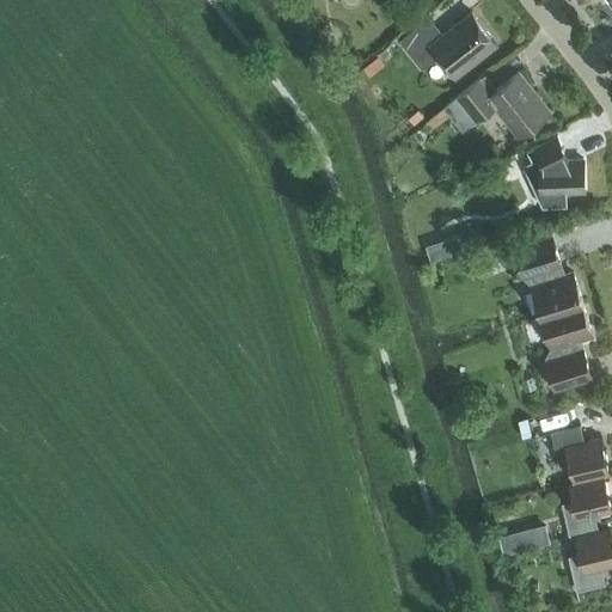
[(496,42),(472,12),(444,35),(429,16),(399,40),(422,68),(442,53),(457,72),(454,73),(456,74),(496,42)]
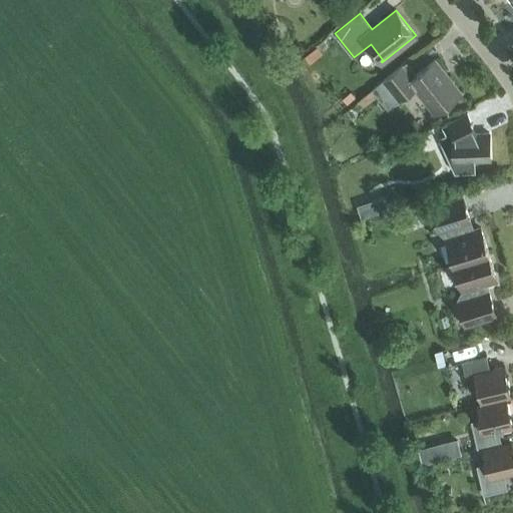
[(306,48),(315,56),(325,45),(315,37),(306,48)]
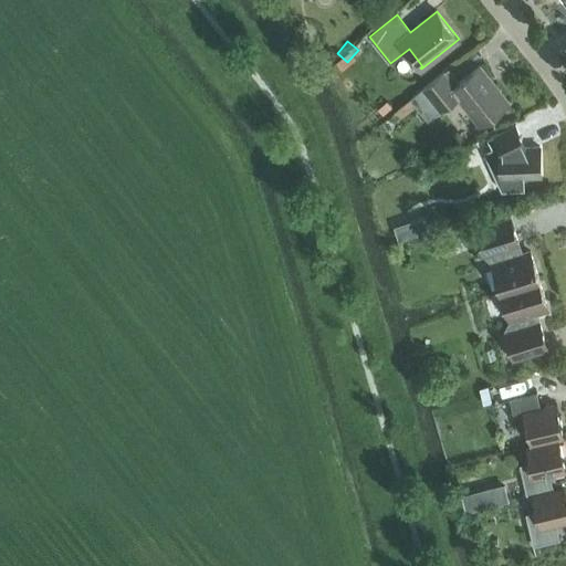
[(480,125),(509,102),(480,65),(460,82),(449,67),(423,87),(441,111),(458,97),(480,125)]
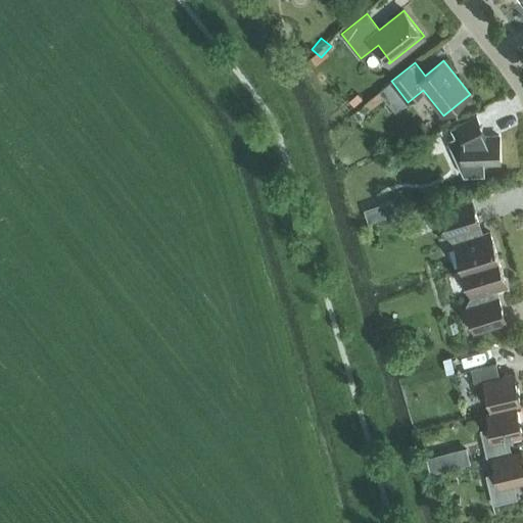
[(358,93),(349,100),(353,105),(363,99),(358,93)]
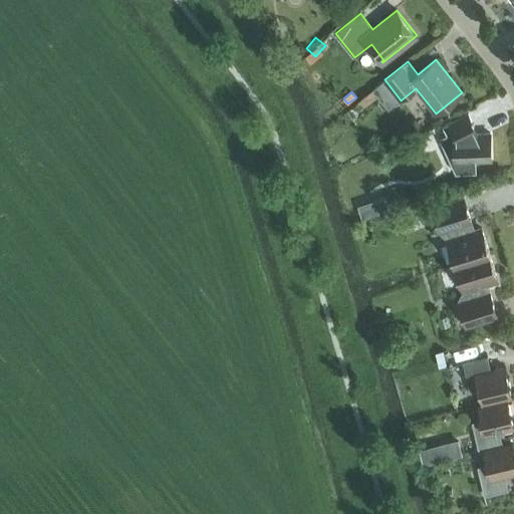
[(447,134),(440,137),(456,173),(477,172),(476,160),(491,159),(490,133),(478,134),(474,125),(468,113),(443,125),(447,134)]
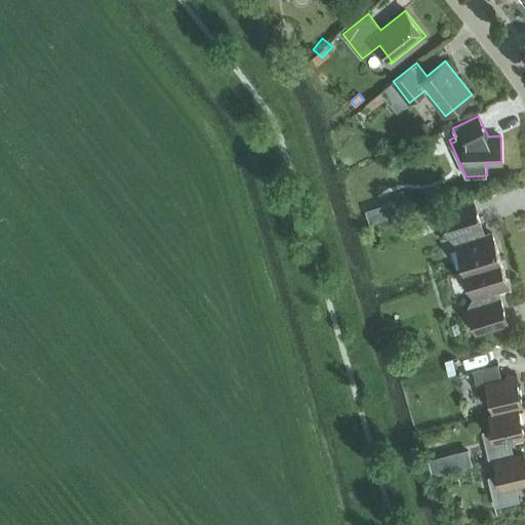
[(465,270),(500,258),(492,233),(482,236),(479,227),(481,226),(474,201),(442,210),(449,236),(454,234),(457,244),(456,244),(465,270)]
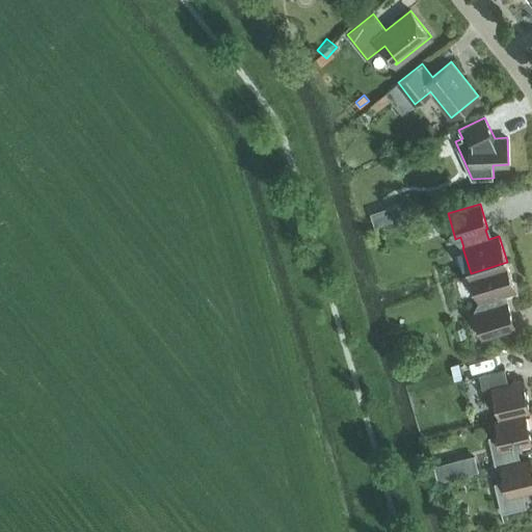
[(514,288),(507,262),(471,273),(479,299),(480,299),(483,309),(475,312),(482,337),(514,327),(507,301),(504,302),(501,292),(514,288)]
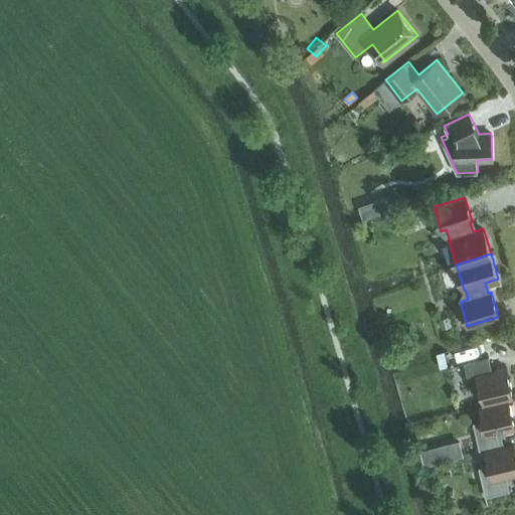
[(484,404),(509,398),(513,397),(506,367),(492,370),(489,356),(464,362),(471,391),(480,389),(484,404)]
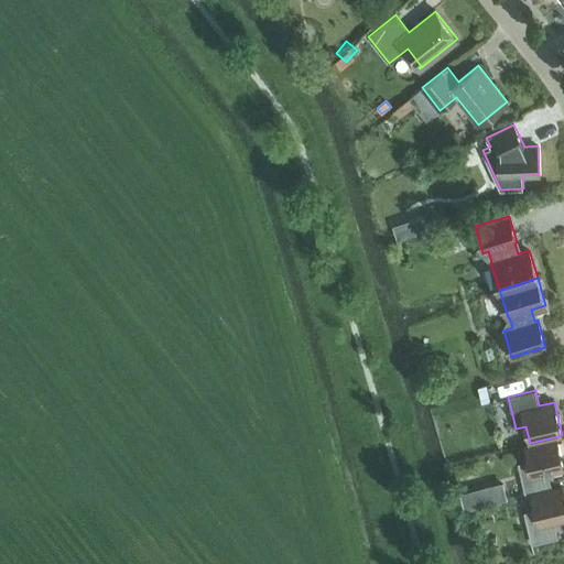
[(552,488),(549,473),(563,468),(563,466),(557,436),(530,443),(524,444),(528,459),(518,463),(525,495),(531,494),(530,494),(552,488)]
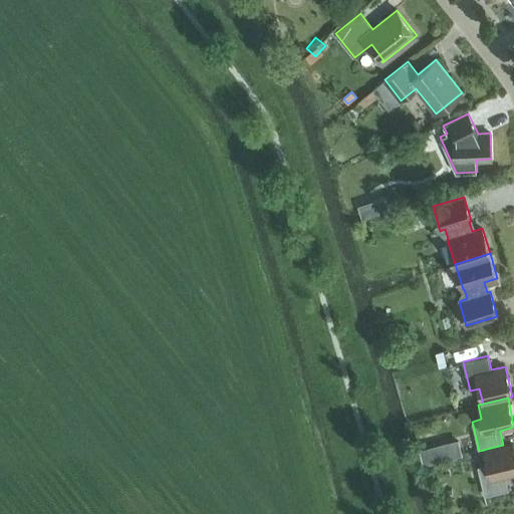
[(471,451),(469,442),(448,447),(451,457),(471,451)]
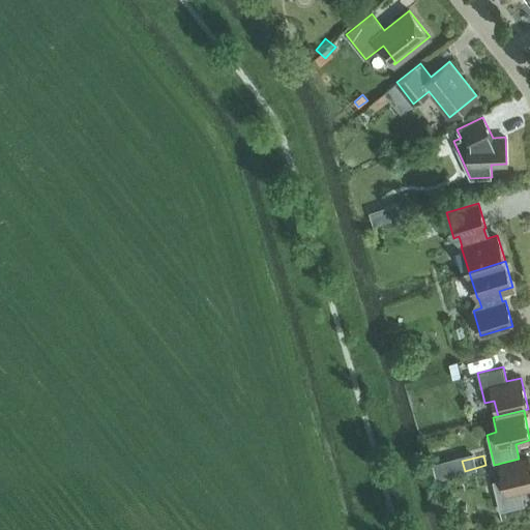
[(529,460),(529,455),(519,459),(498,464),(499,464),(502,478),(492,480),(499,511),(525,505),(521,491),(529,488),(529,460)]
